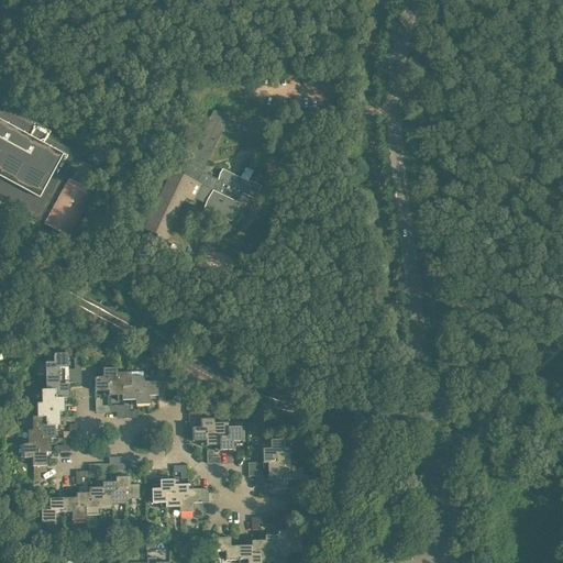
[(47,138),(51,132),(6,107),(2,113),(0,111),(0,199),(39,221),(76,153),(47,138)]
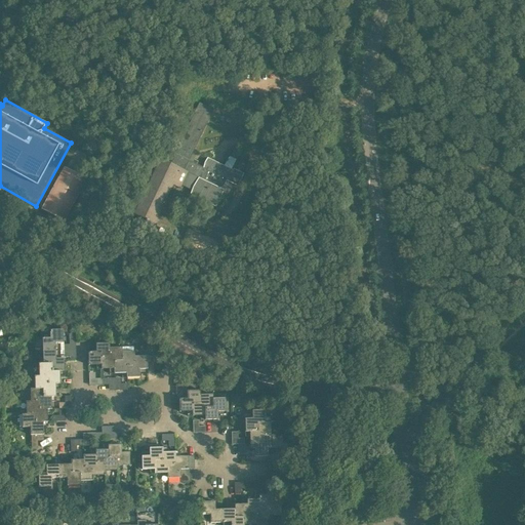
[(203,168),(196,164),(198,162),(194,160),(192,162),(189,161),(213,110),(199,103),(175,152),(170,150),(165,162),(160,159),(133,214),(138,216),(133,228),(151,236),(159,218),(157,217),(172,185),(191,194),(189,197),(196,200),(195,201),(197,201),(198,199),(215,207),(219,199),(224,190),(221,189),(226,180),(237,186),(241,179),(243,173),(242,173),(233,169),(233,170),(228,168),(229,168),(226,167),(207,158),(204,163),(203,168)]
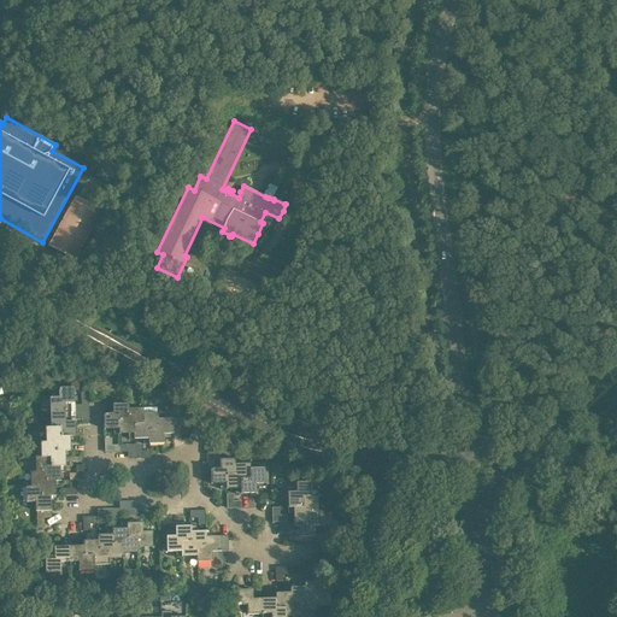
[(103,193),(109,197),(115,184),(109,182),(103,193)]
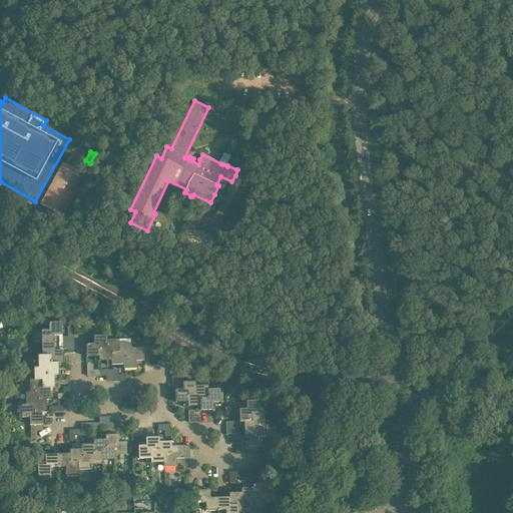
[(42,204),(61,215),(83,174),(64,164),(42,204)]
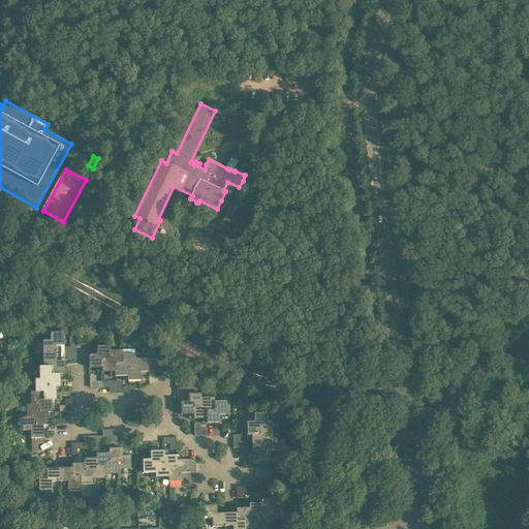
[(42,341),(42,353),(56,353),(56,346),(63,345),(63,333),(50,333),(50,341),(42,341)]
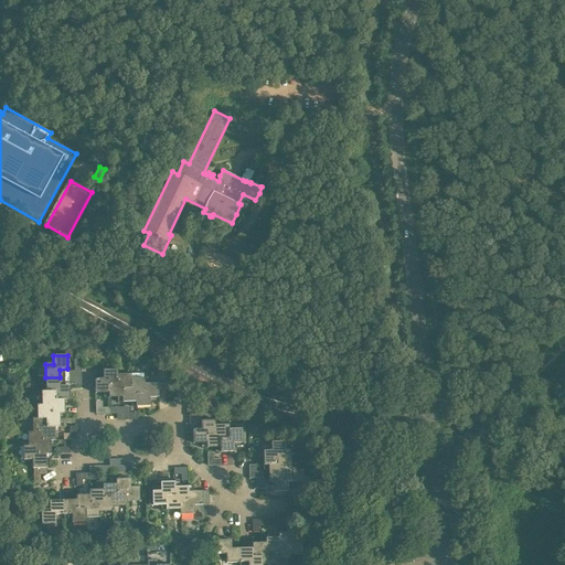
[(95,393),(108,393),(108,384),(117,383),(117,374),(117,370),(103,370),(103,379),(94,379),(95,393)]
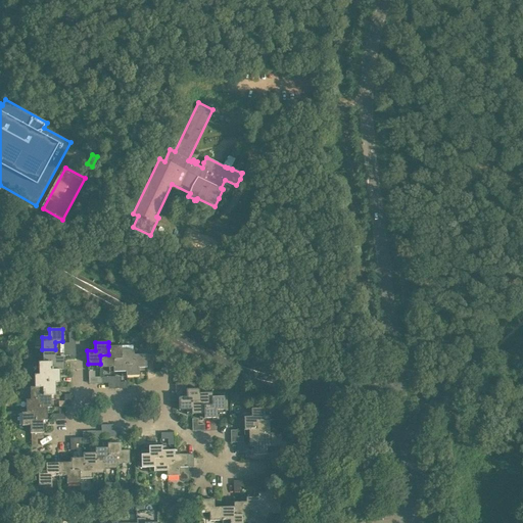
[(100,368),(112,368),(113,368),(112,360),(122,359),(121,350),(122,350),(121,346),(108,346),(108,354),(100,355),(100,364),(100,368)]
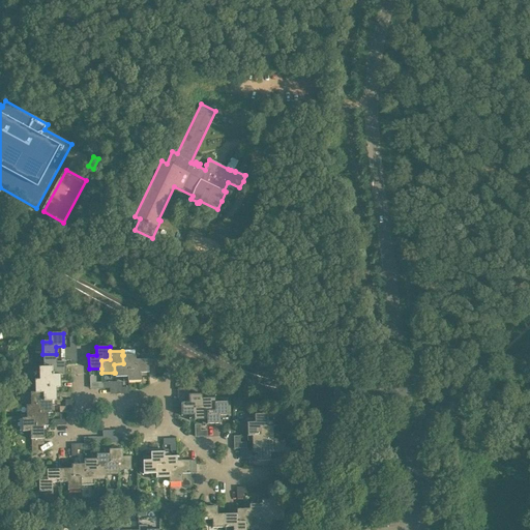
[(42,354),(43,366),(43,367),(51,366),(52,375),(60,375),(64,375),(64,361),(56,361),(56,354),(42,354)]
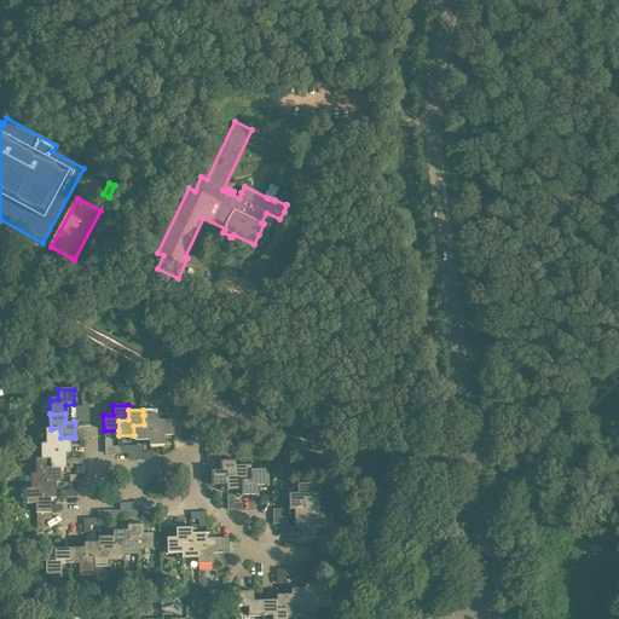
[(133,440),(149,440),(149,431),(158,431),(158,421),(158,415),(144,415),(143,415),(144,424),(133,426),(134,435),(133,435),(133,440)]
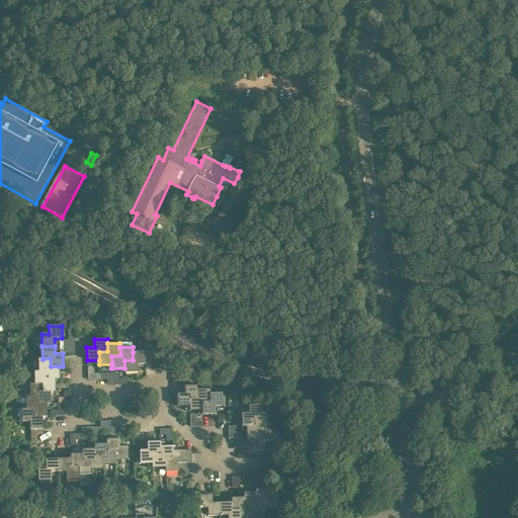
[(124,368),(124,372),(138,372),(138,369),(152,368),(151,351),(133,352),(133,360),(124,360),(124,368)]
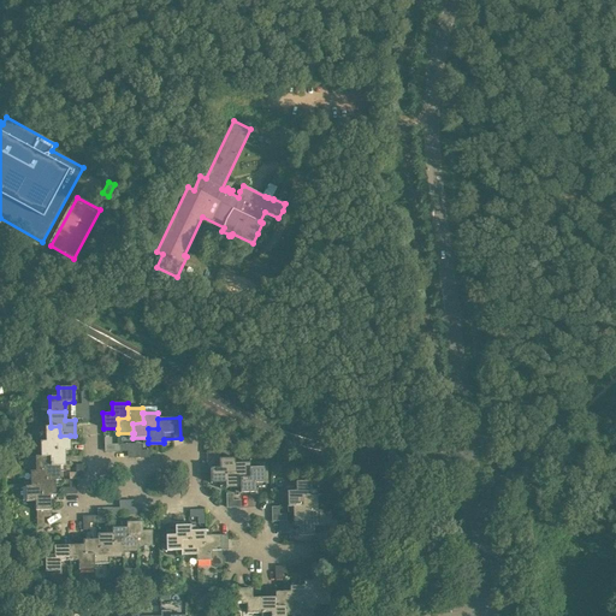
[(45,426),(46,442),(54,442),(54,451),(65,450),(65,451),(70,451),(70,436),(60,436),(59,426),(51,427),(51,426),(45,426)]
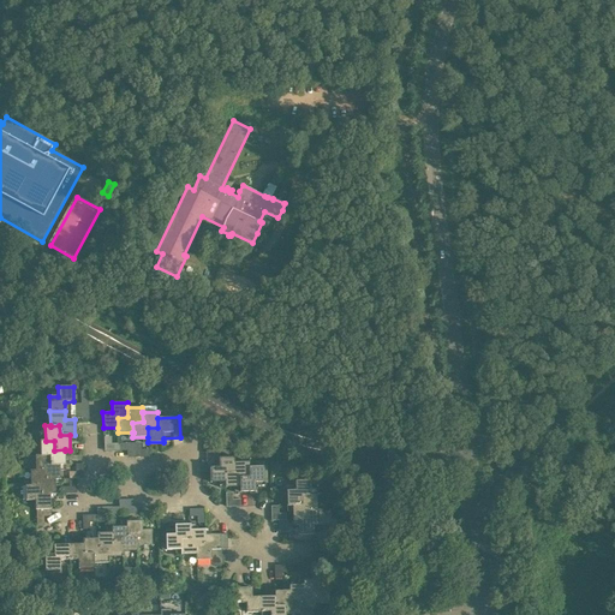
[(40,441),(41,455),(49,455),(51,465),(60,465),(65,465),(65,451),(65,449),(54,451),(54,441),(46,441),(40,441)]
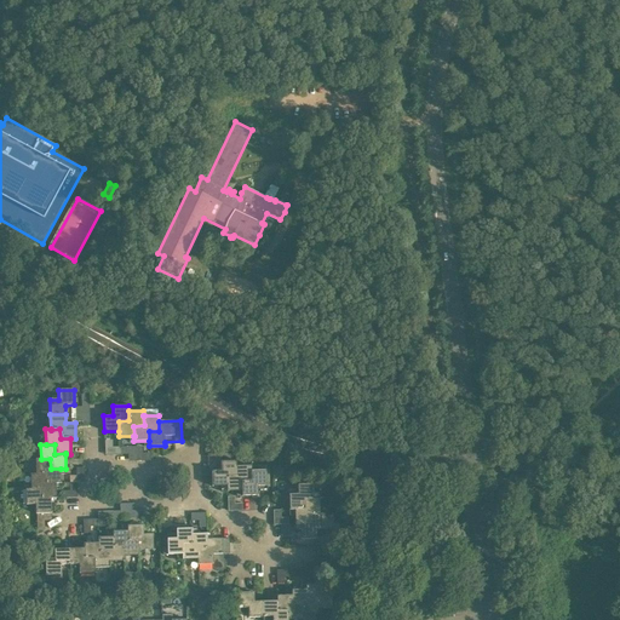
[(212,487),(227,486),(227,477),(236,476),(236,466),(236,460),(220,461),(220,455),(206,457),(206,471),(211,471),(212,487)]
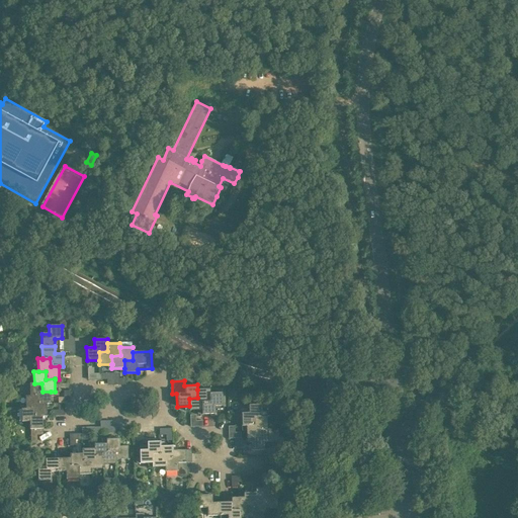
[(29,383),(30,396),(30,397),(37,397),(38,405),(47,404),(51,404),(51,392),(42,392),(41,383),(34,383),(29,383)]
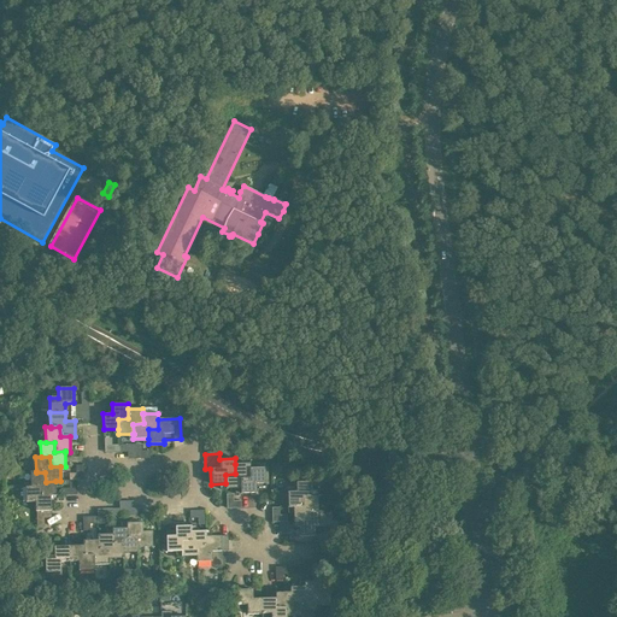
[(225,489),(240,488),(240,480),(250,479),(250,469),(250,463),(235,464),(235,474),(225,475),(225,483),(225,489)]
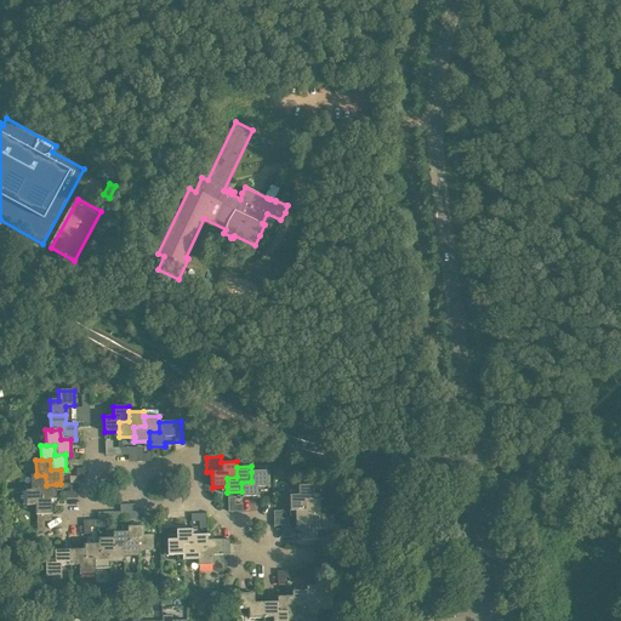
[(241,491),(241,497),(257,496),(257,486),(267,486),(266,471),(251,472),(251,482),(241,483),(241,491)]
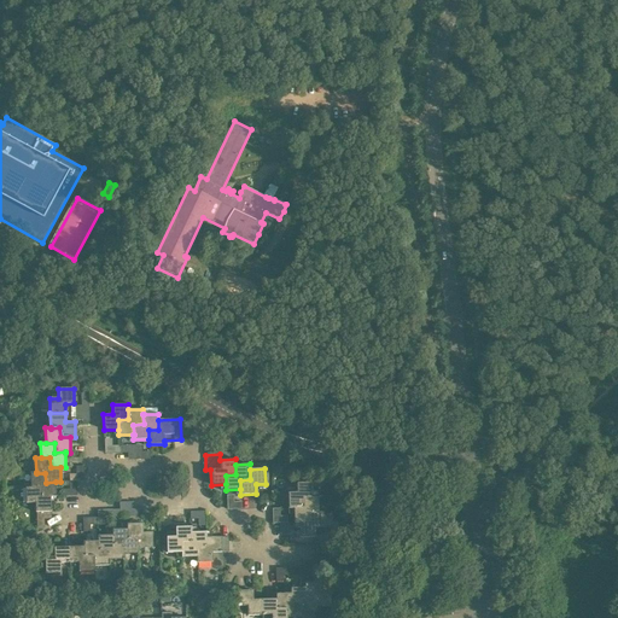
[(30,473),(31,488),(41,488),(41,497),(51,497),(56,497),(56,482),(46,483),(45,473),(36,473),(36,472),(30,473)]
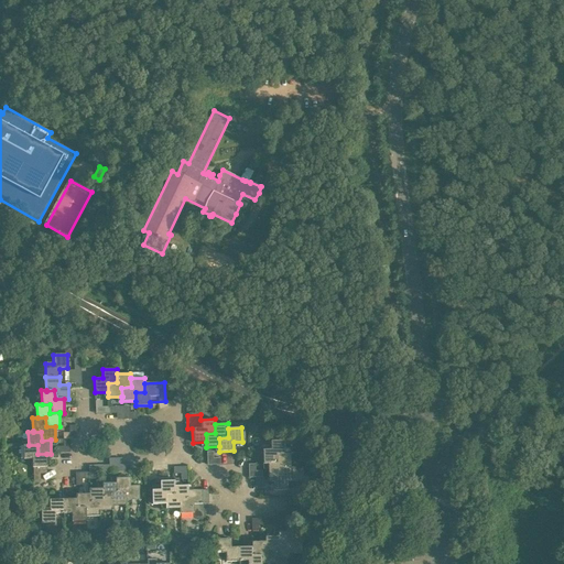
[(263,465),(268,464),(277,464),(277,455),(285,455),(285,454),(285,441),(271,442),(271,449),(262,451),(263,465)]
